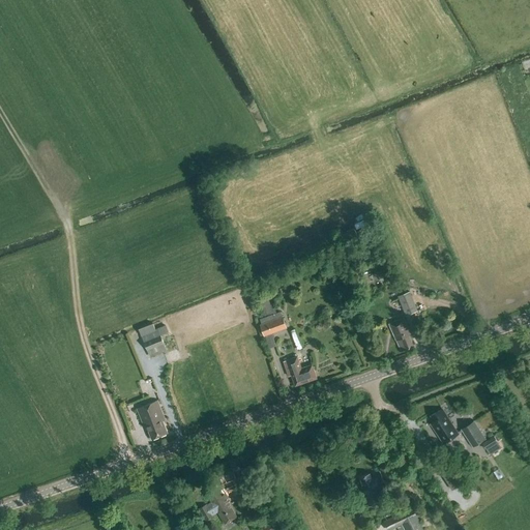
[(341,232),(337,221),(319,226),(322,236),(341,232)]
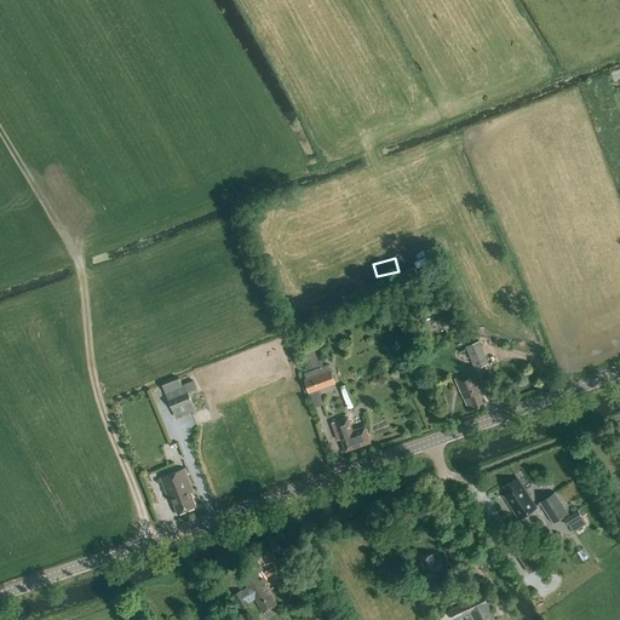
[(300,340),(309,369),(323,365),(321,355),(317,356),(311,338),(300,340)]
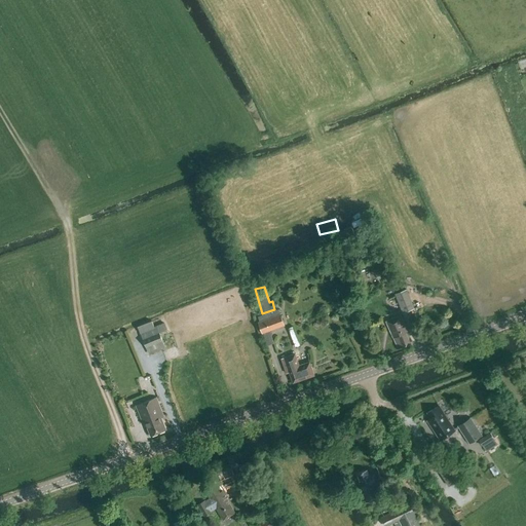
[(403,312),(414,308),(407,290),(396,294),(403,312)]
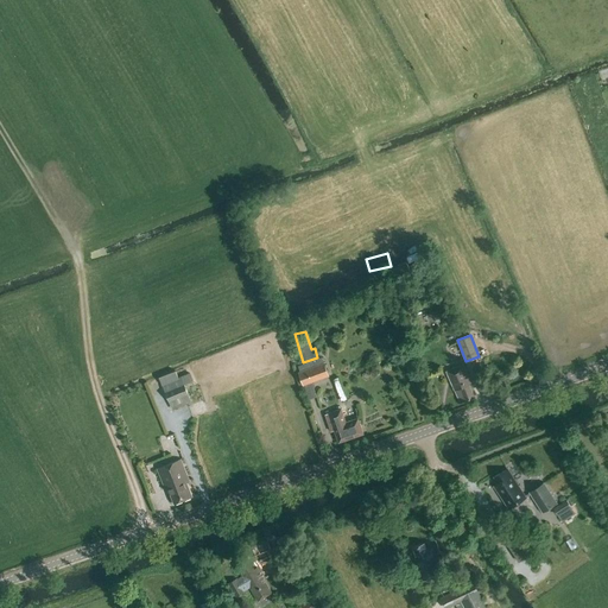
[(303,386),(329,377),(322,358),(298,366),(299,372),(298,372),(303,386)]
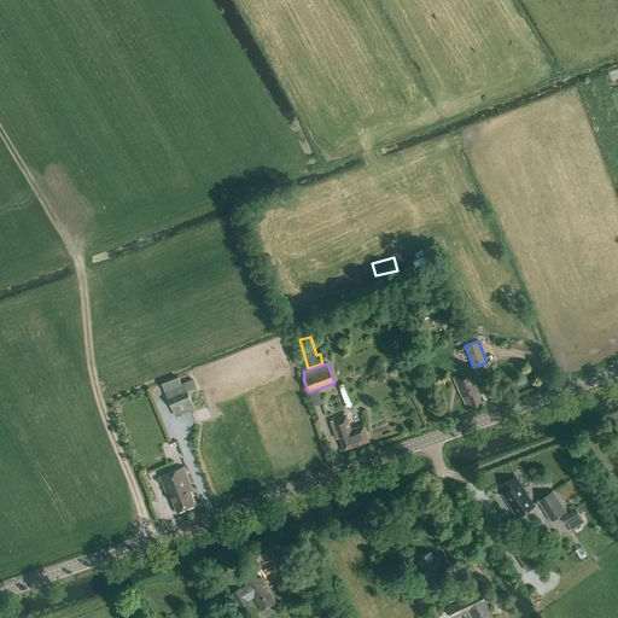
[(479,383),(488,380),(482,365),(473,368),(479,383)]
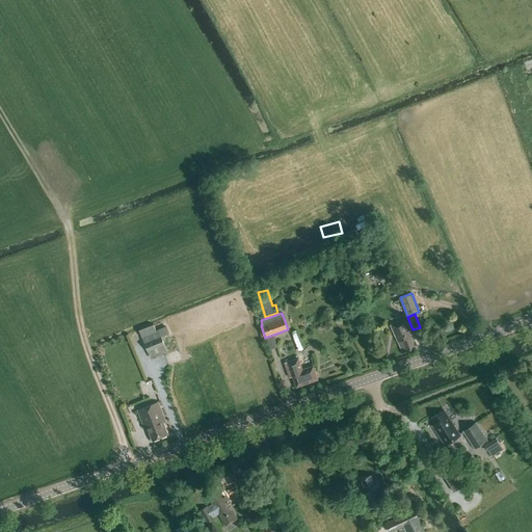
[(403,352),(415,347),(410,337),(411,336),(404,319),(390,325),(398,342),(403,352)]
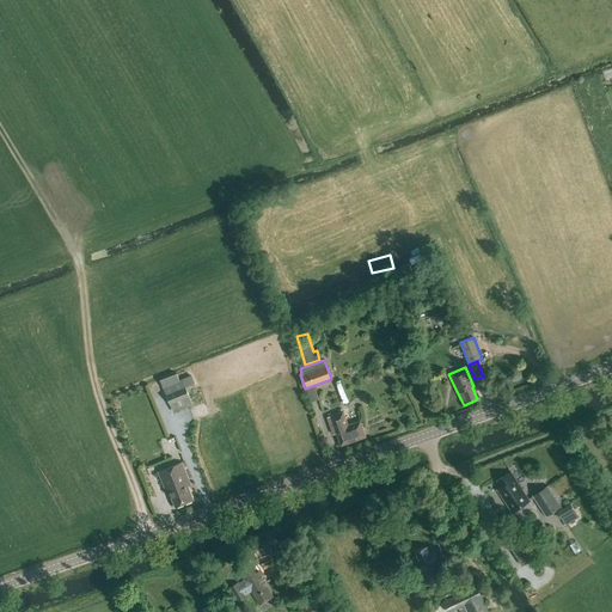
[(193,405),(185,386),(166,395),(175,414),(193,405)]
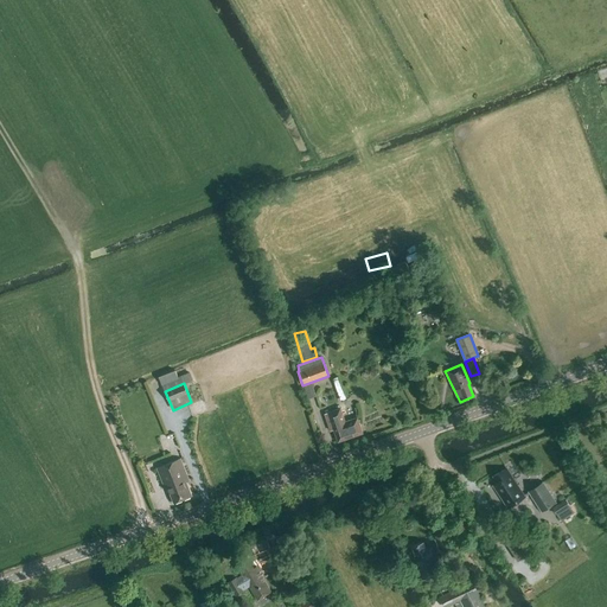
[(338,442),(363,434),(358,420),(346,425),(340,409),(325,414),(331,430),(334,429),(338,442)]
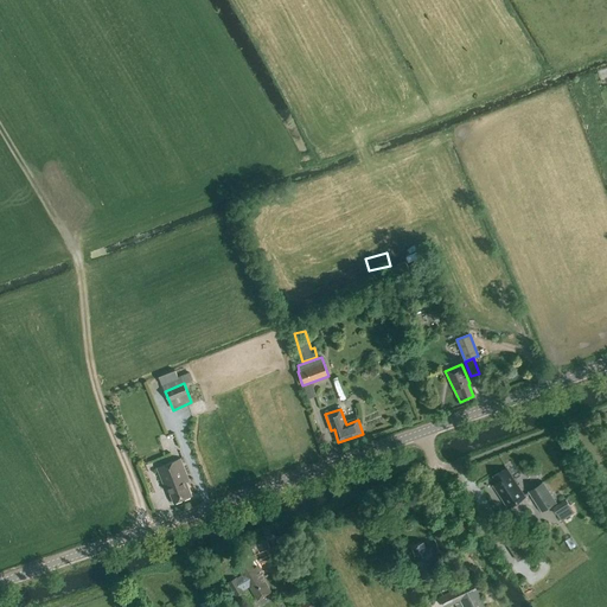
[(174,503),(192,496),(187,480),(190,480),(181,458),(158,466),(165,486),(167,486),(174,503)]
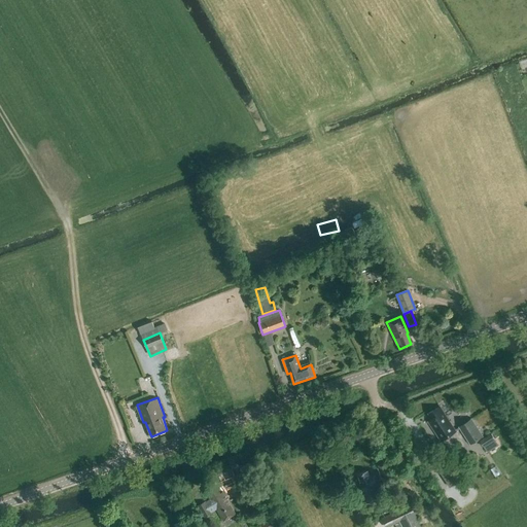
[(432,420),(428,422),(442,443),(456,432),(441,408),(428,415),(432,420)]
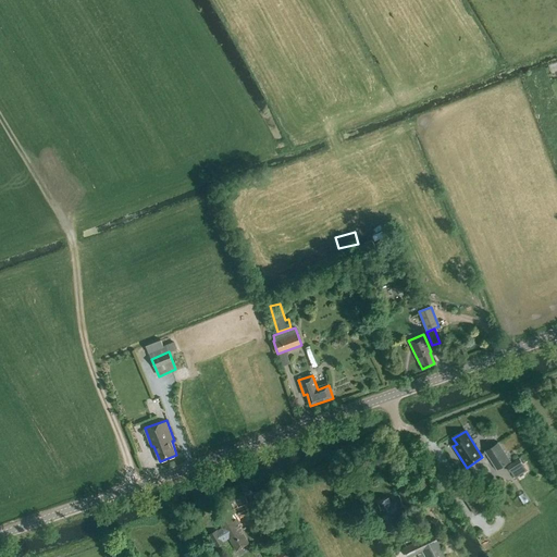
[(510,461),(498,443),(485,452),(497,470),(510,461)]
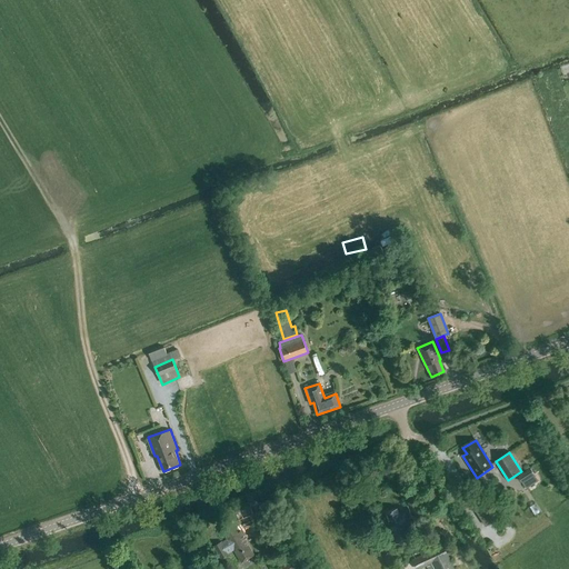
[(527,488),(538,481),(530,469),(519,476),(527,488)]
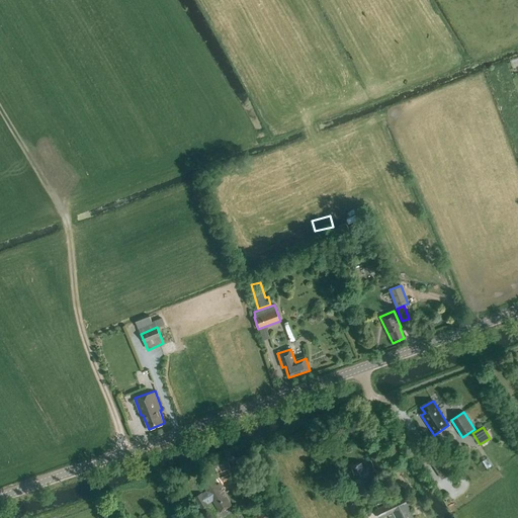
[(356,478),(354,479),(360,495),(374,490),(371,482),(373,481),(371,476),(376,473),(372,463),(363,466),(362,462),(351,466),(356,478)]
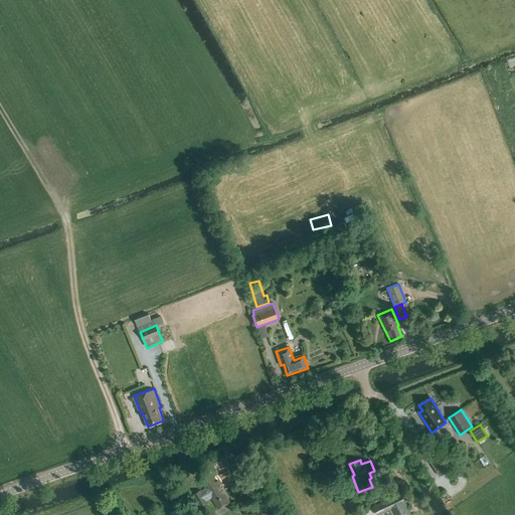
[(200,476),(202,481),(206,488),(201,491),(201,490),(194,494),(200,505),(207,501),(212,498),(219,509),(231,502),(218,481),(215,483),(208,470),(202,474),(202,475),(200,476)]
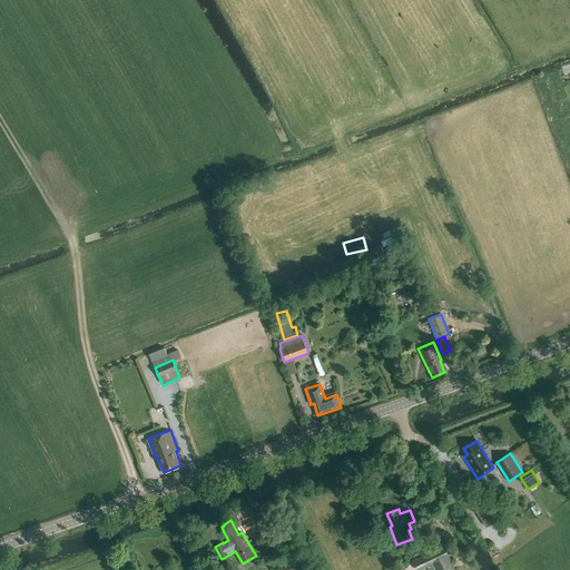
[(281,530),(290,546),(298,540),(290,524),(281,530)]
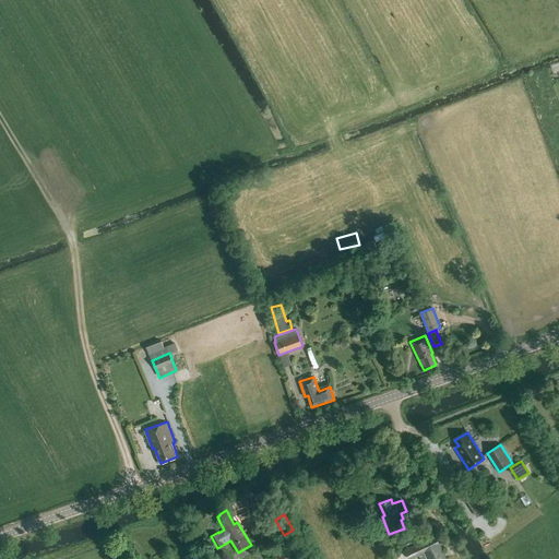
[(405,550),(409,558),(412,558),(424,554),(426,558),(447,558),(435,535),(405,550)]
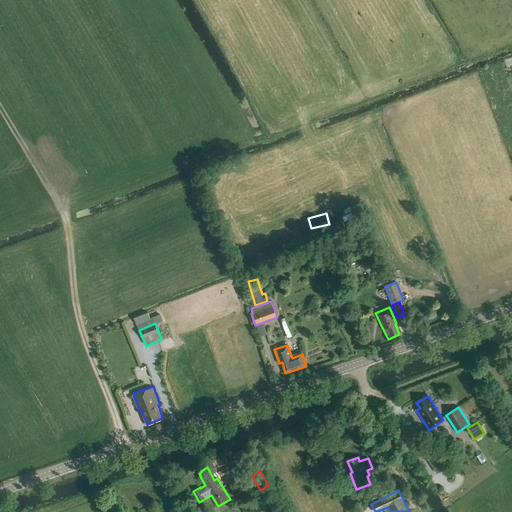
[(255,507),(251,509),(252,511),(269,511),(271,511),(265,501),(264,502),(263,501),(254,506),(255,507)]
